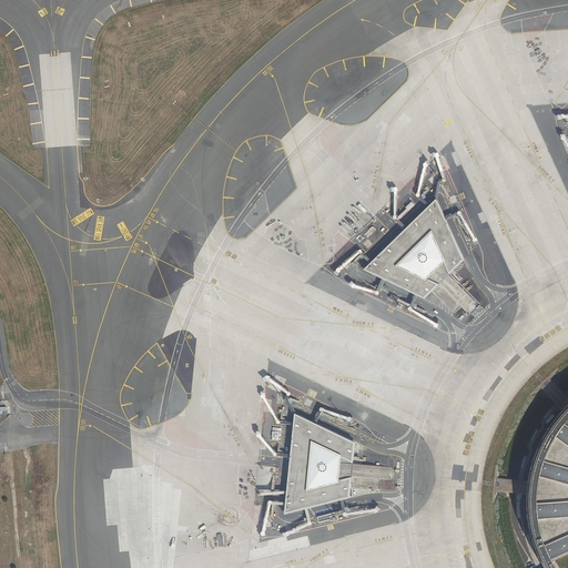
[(371,261),(361,270),(383,281),(415,296),(423,300),(425,296),(429,293),(430,292),(448,311),(452,311),(458,305),(465,313),(468,312),(472,313),(473,312),(475,310),(477,307),(475,304),(474,301),(447,275),(448,274),(455,267),(463,260),(444,219),(435,200),(435,199),(428,205),(405,227),(371,261)]
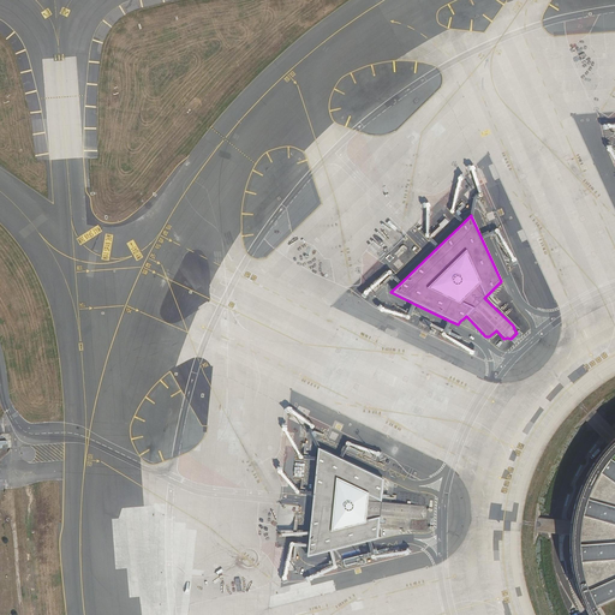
[(614,614),(614,441),(614,442),(613,445),(603,455),(593,470),(586,483),(580,497),(575,513),(574,525),(573,529),(573,532),(573,535),(574,560),(577,579),(583,592),(590,609),(592,614),(614,614)]
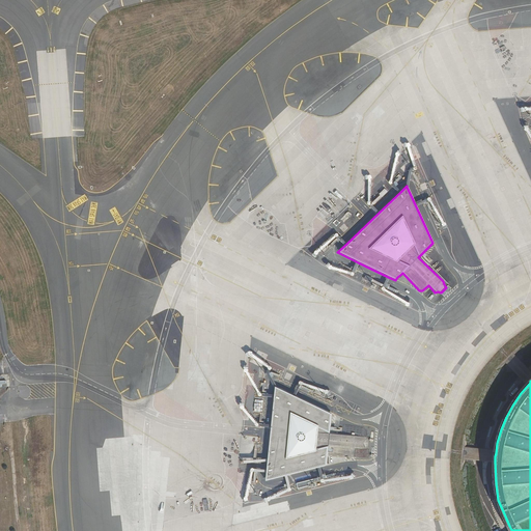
[(329,430),(331,414),(295,396),(274,387),(273,396),(270,427),(267,460),(264,472),(263,482),(287,476),(320,468),(326,467),(327,457),(352,459),(354,457),(355,448),(364,449),(365,448),(366,447),(366,445),(366,442),(366,440),(366,439),(363,438),(329,434),(329,430)]
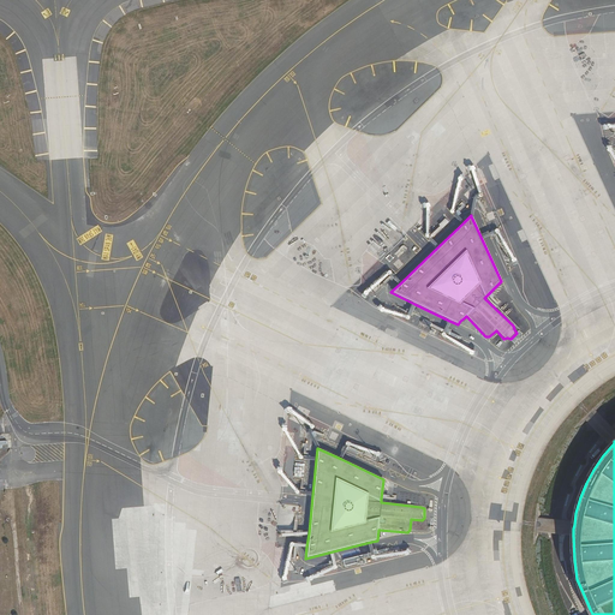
[(563,536),(565,520),(538,518),(537,520),(536,531),(537,532),(563,536)]
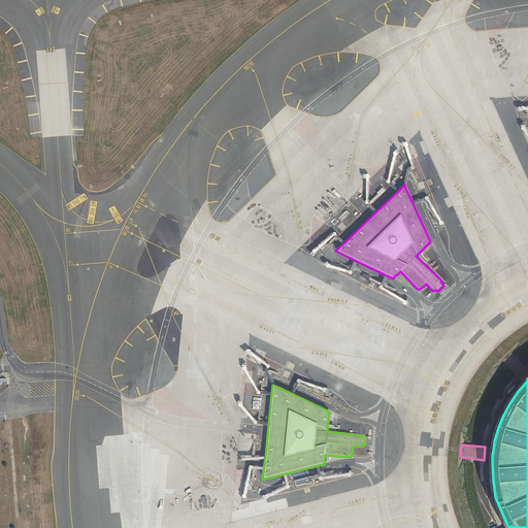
[(295,481),(297,486),(307,484),(306,480),(314,479),(317,477),(323,475),(322,473),(317,474),(312,475),(295,481)]
